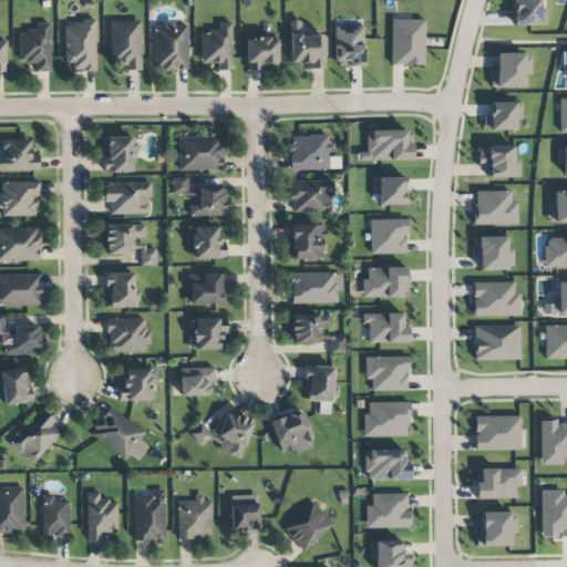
[(546,8),(540,8),(539,0),(512,0),(513,27),(547,26),(546,8)]
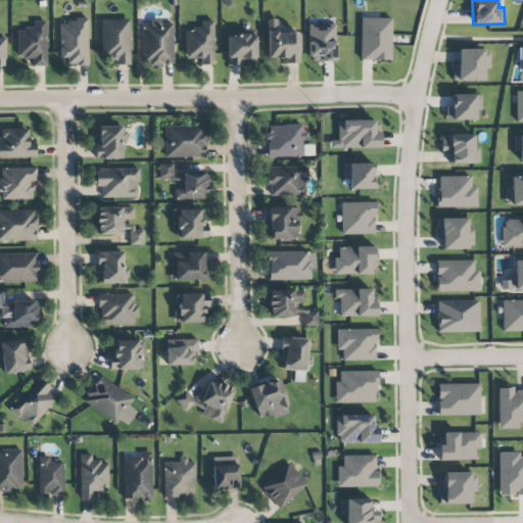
[(391,18),(361,17),(360,60),(390,61),(391,18)]
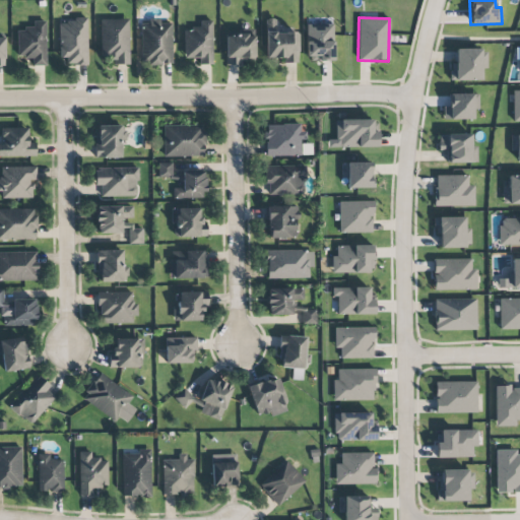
[(86,19),(58,20),(59,58),(65,58),(66,65),(87,65),(86,19)]
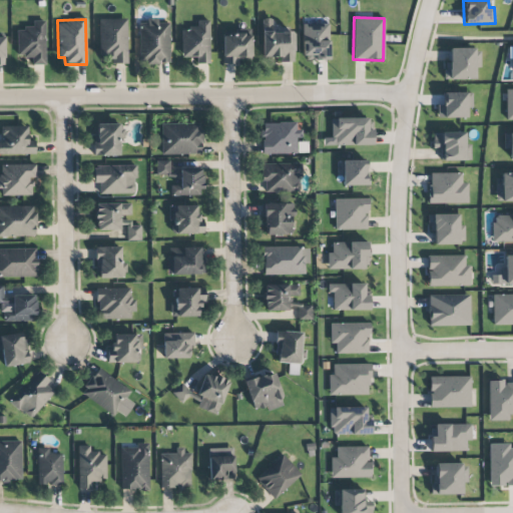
[(127,64),(127,19),(99,19),(99,57),(110,56),(110,64),(127,64)]
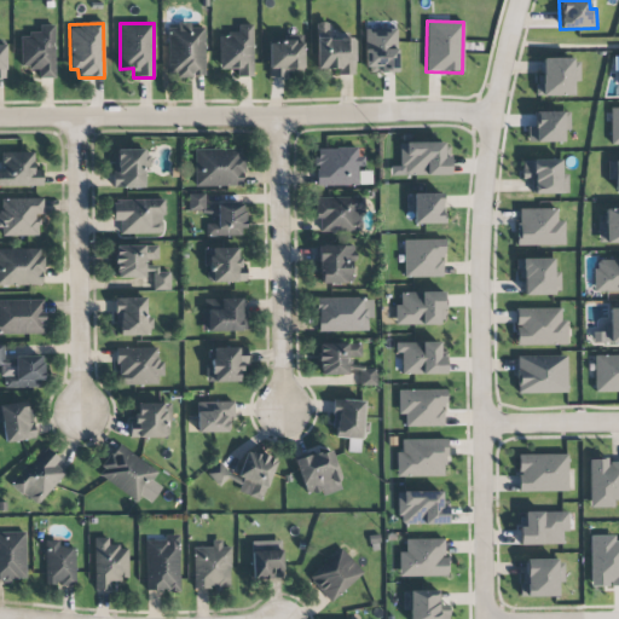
[(354,39),(328,38),(328,23),(317,23),(316,69),(337,69),(337,75),(354,75),(354,39)]
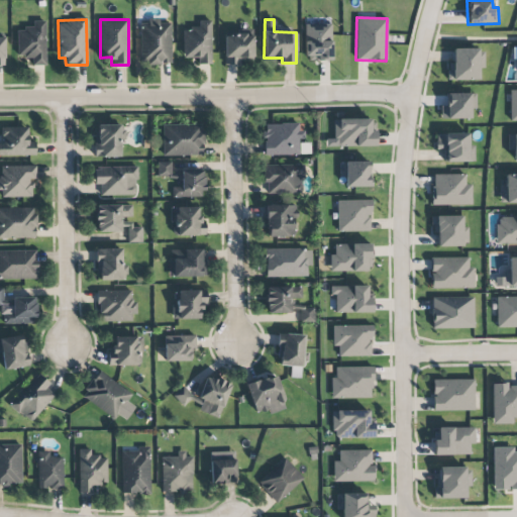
[(139,64),(171,64),(172,23),(159,23),(159,21),(140,20),(139,64)]
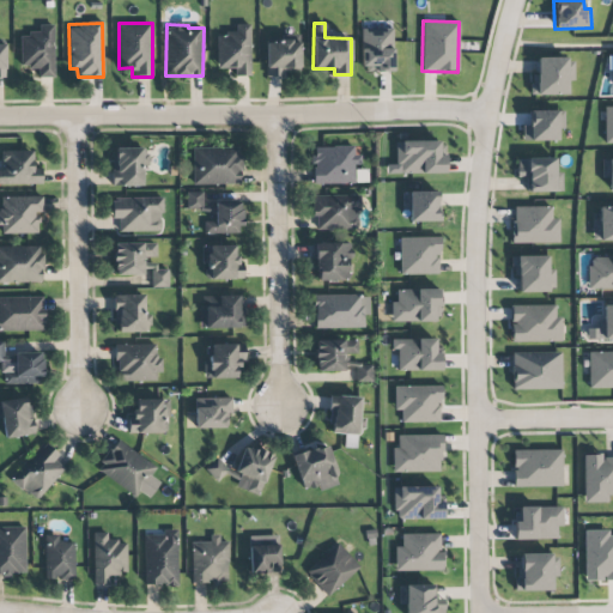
[(217,34),(217,68),(234,68),(235,77),(250,77),(249,24),(236,25),(236,34),(217,34)]
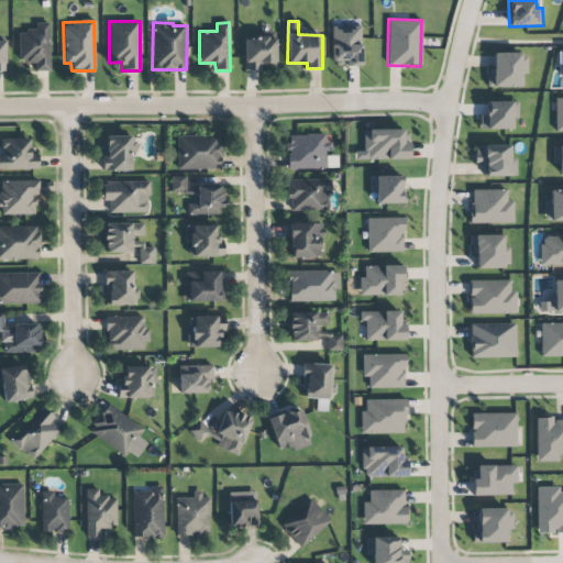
[(18,32),(19,63),(34,63),(34,72),(50,70),(48,23),(35,23),(35,31),(18,32)]
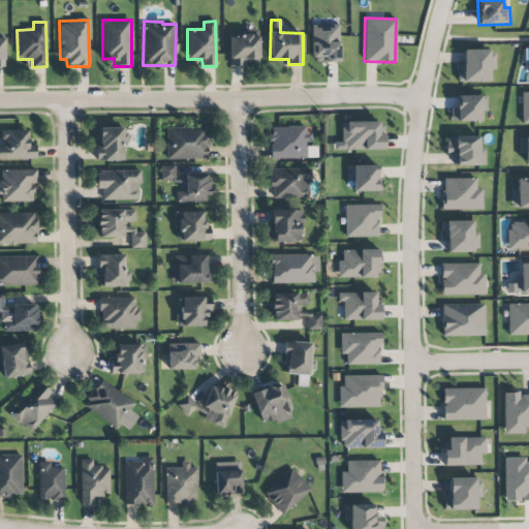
[(340,61),(339,25),(311,25),(312,62),(340,61)]
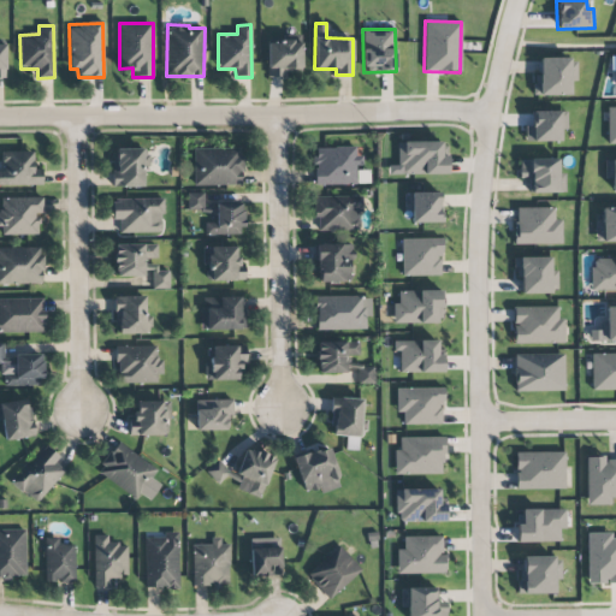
[(301,41),(267,42),(267,76),(302,75),(301,41)]
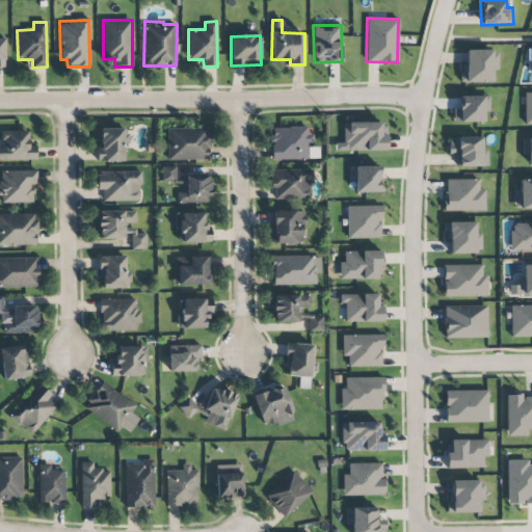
[(466,51),(467,64),(460,64),(461,82),(493,82),(493,71),(498,71),(498,50),(466,51)]
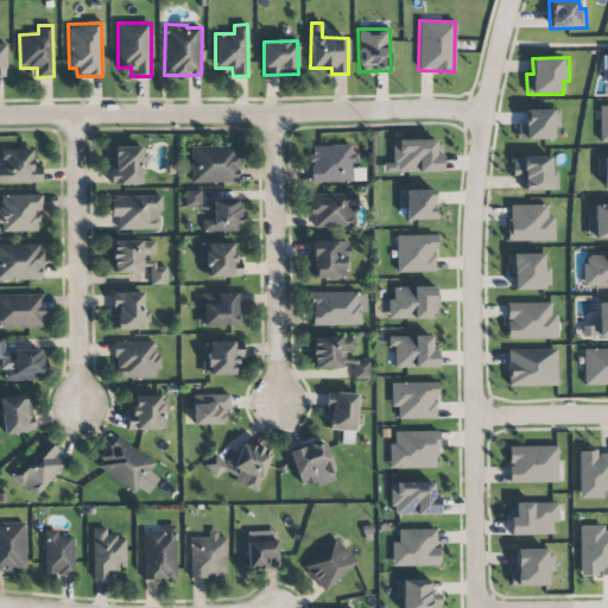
[(559,128),(559,109),(525,111),(526,125),(518,125),(518,140),(553,139),(553,128),(559,128)]
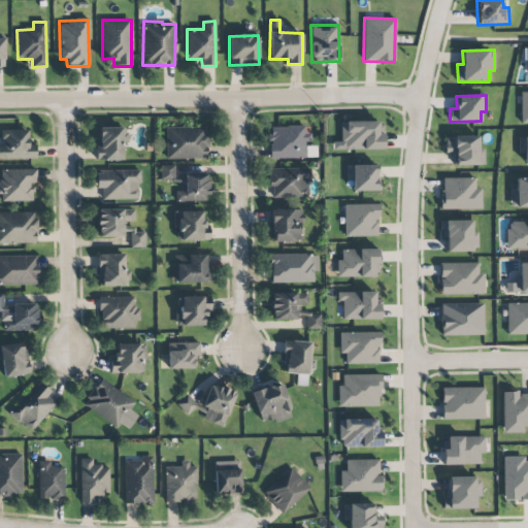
[(384,150),(383,133),(377,133),(377,122),(341,122),(342,150),(384,150)]
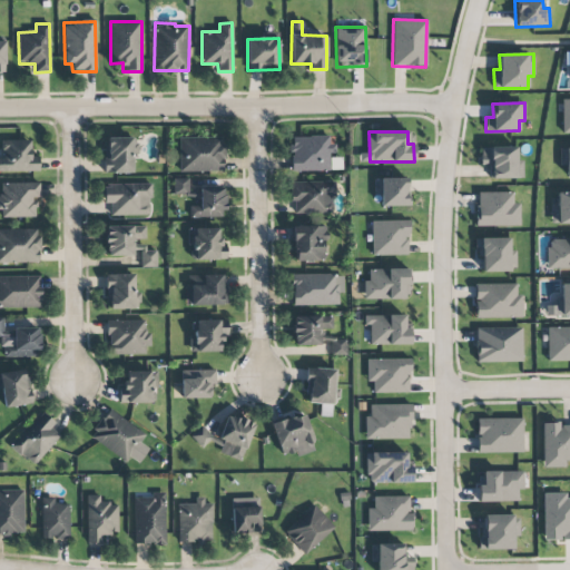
[(292,172),(341,170),(341,156),(336,156),(335,144),(330,144),(328,136),(290,137),(292,172)]
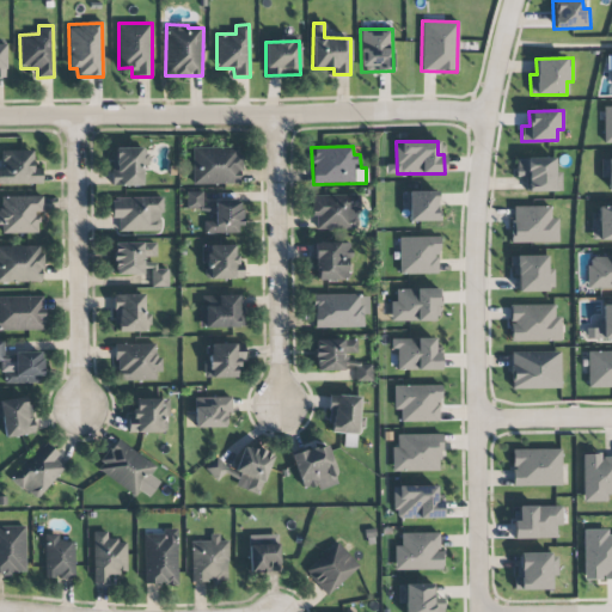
[(193,184),(240,184),(240,147),(193,147),(193,184)]
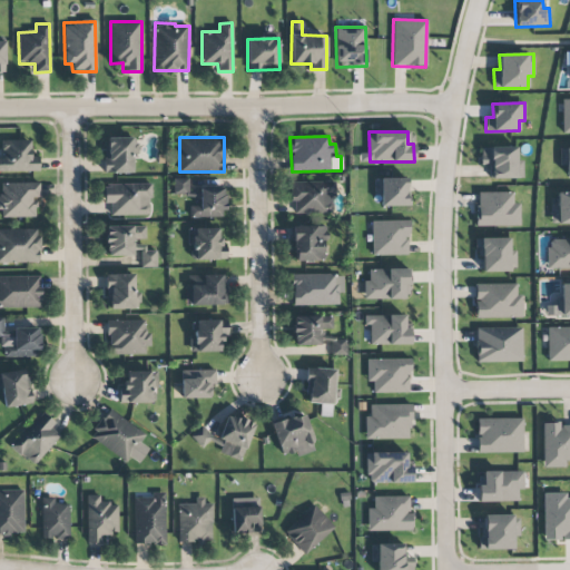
[(0,158),(0,172),(39,172),(39,156),(31,156),(30,140),(2,140),(2,158),(0,158)]
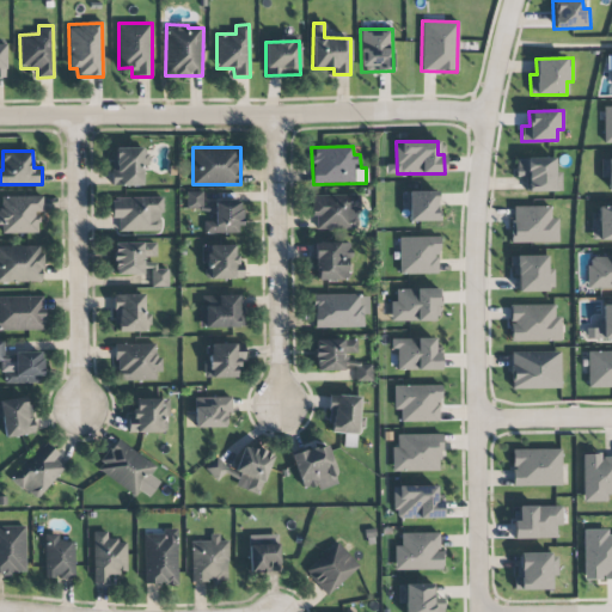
[(516,178),(526,177),(526,191),(562,190),(561,172),(555,172),(555,158),(515,158),(516,178)]
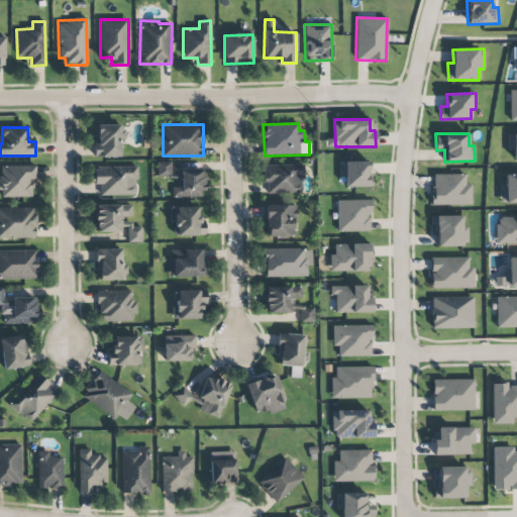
[(516,133),(507,134),(508,150),(513,150),(513,161),(516,160),(516,133)]
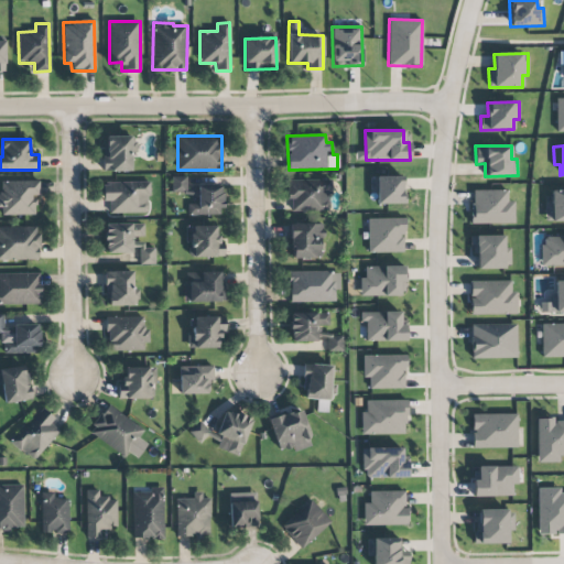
[(171,176),(172,192),(186,192),(186,176),(171,176)]
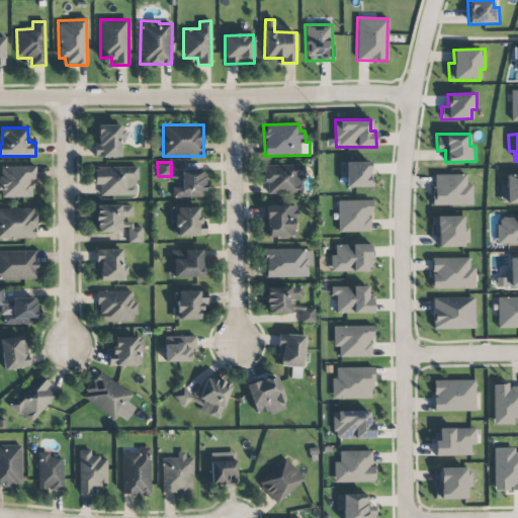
[(346,187),(371,187),(370,162),(340,162),(340,177),(346,177),(346,187)]
